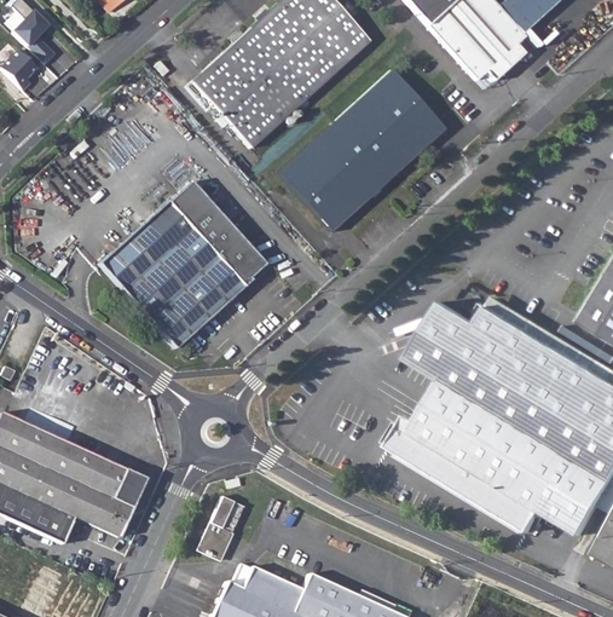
[(16,30),(48,62),(58,52),(40,34),(52,23),(28,0),(18,0),(15,4),(29,17),(16,30)]
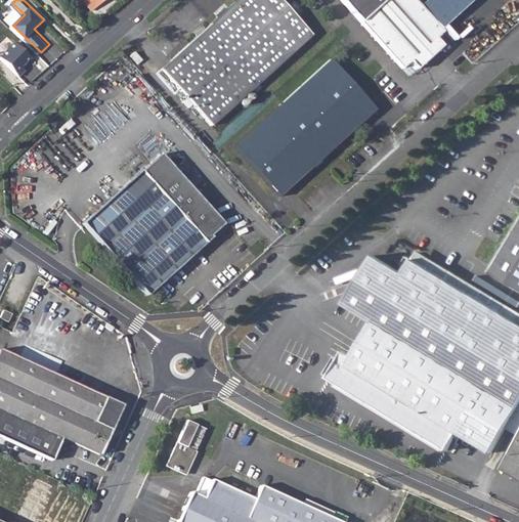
[(240,0),(215,23),(266,78),(315,33),(286,0),(240,0)]
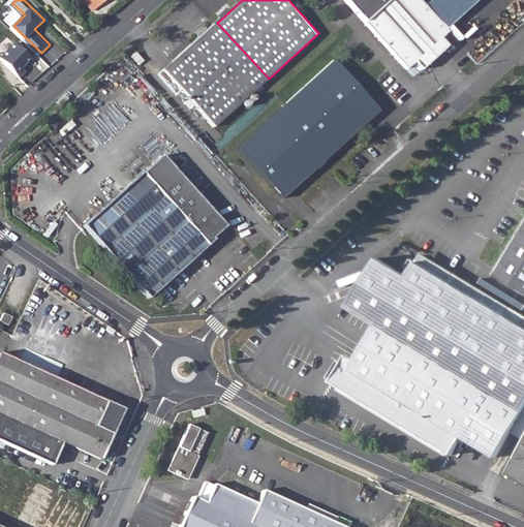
[(349,0),(410,67),(418,60),(425,67),(451,44),(443,37),(452,30),(425,0),(349,0)]
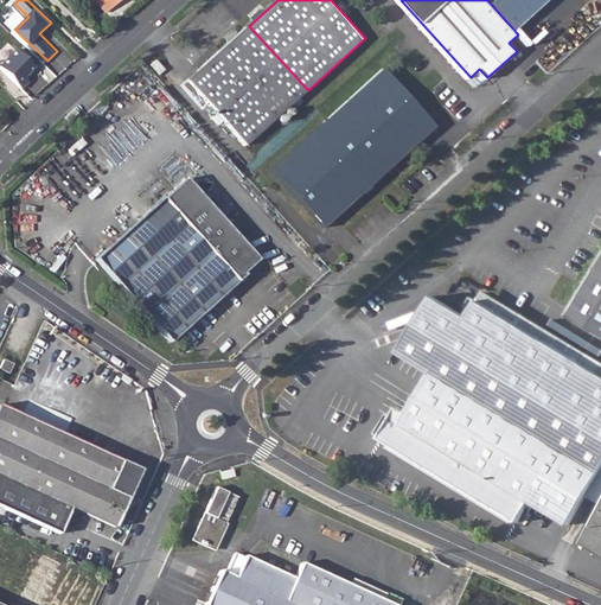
[(308,90),(249,26),(191,78),(249,144),(308,90)]
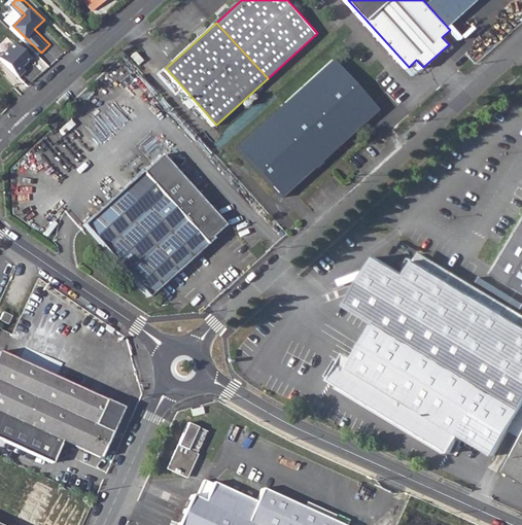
[(19,72),(34,58),(18,41),(2,56),(19,72)]
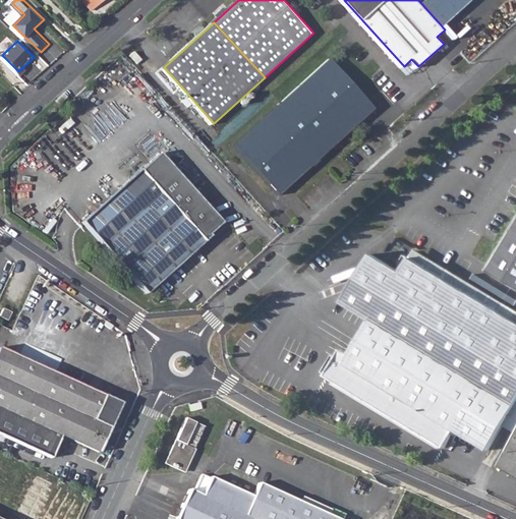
[(332,58),(284,102),(236,145),(281,194),(329,151),(378,108),(332,58)]
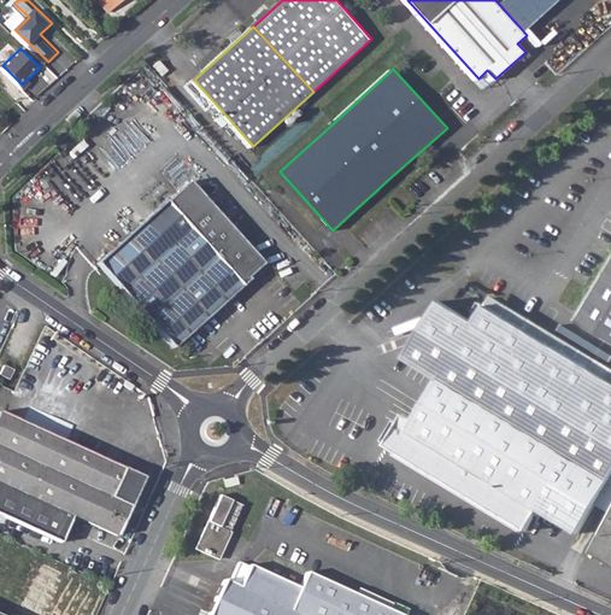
[(103,262),(178,345),(269,262),(193,179),(103,262)]
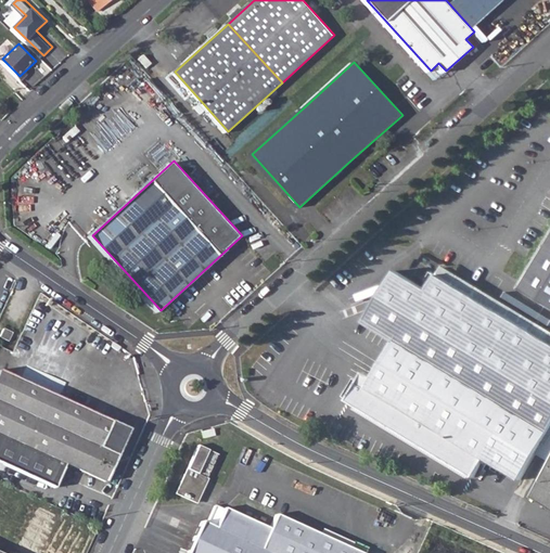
[(549,242),(523,286),(549,301),(549,242)]
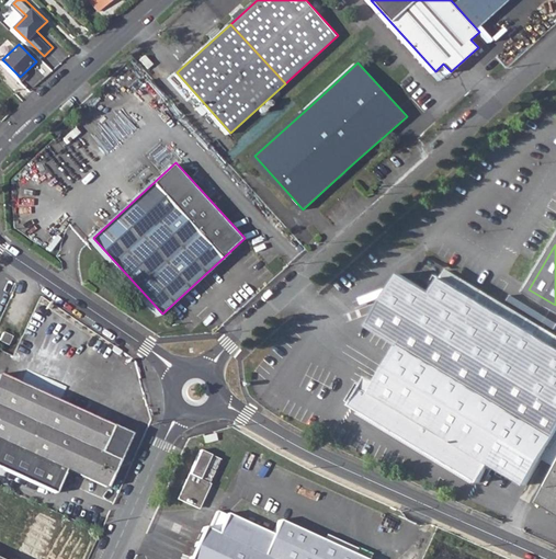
[(375,375),(359,401),(485,479),(496,460),(532,482),(555,443),(555,341),(447,276),(442,273),(437,282),(442,285),(439,291),(407,272),(374,324),(407,344),(385,380),(375,375)]
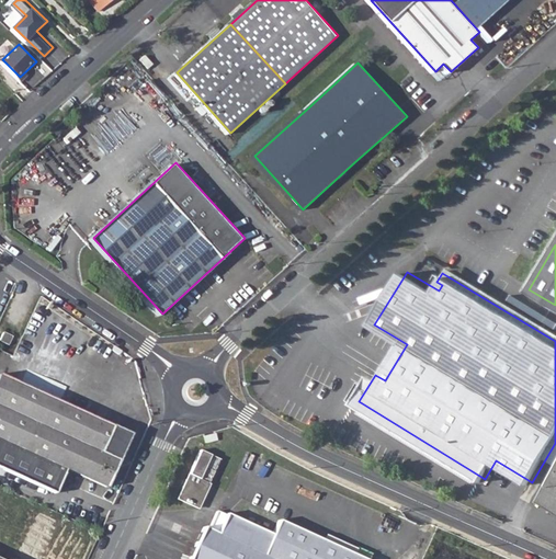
[(9,329),(4,338),(13,342),(18,333),(9,329)]
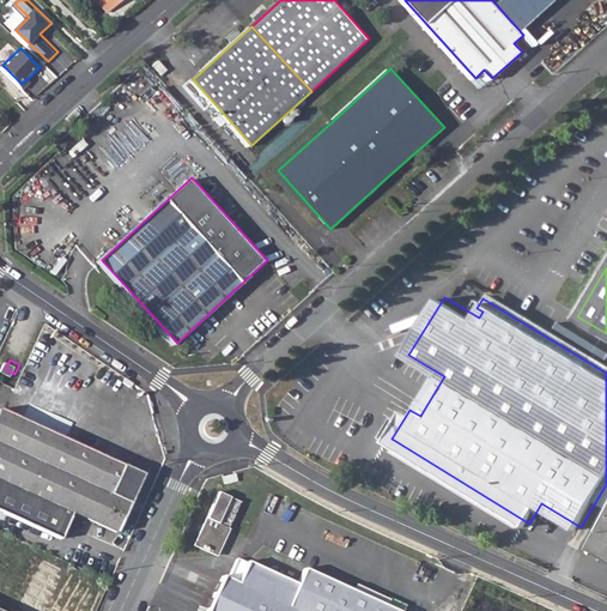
[(6,406),(0,418),(0,507),(67,538),(79,510),(122,530),(147,471),(6,406)]
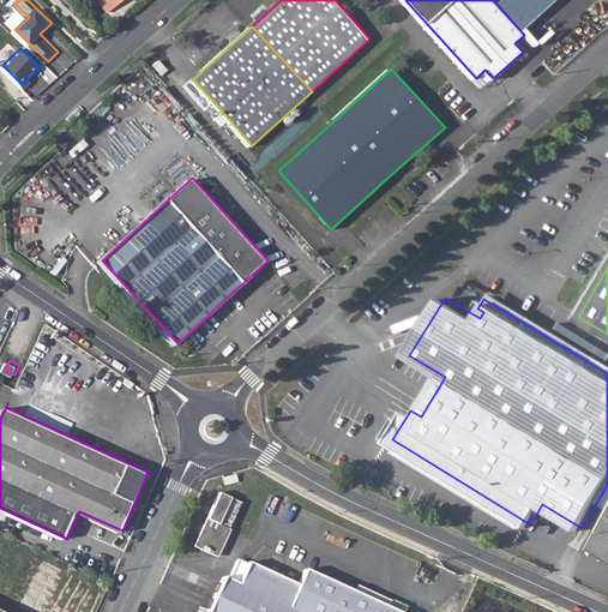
[(200,544),(222,553),(245,501),(224,492),(200,544)]
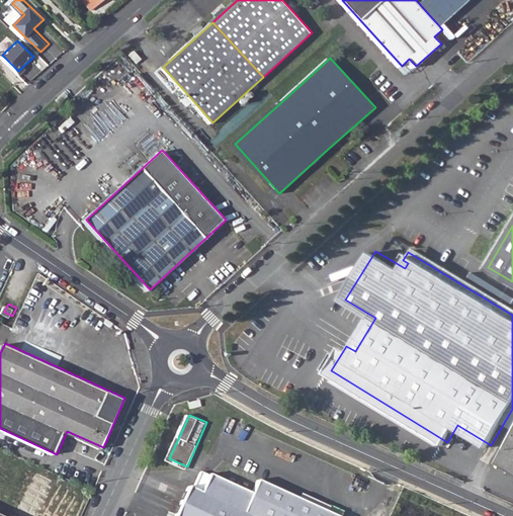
[(512,439),(499,462),(512,470),(512,439)]
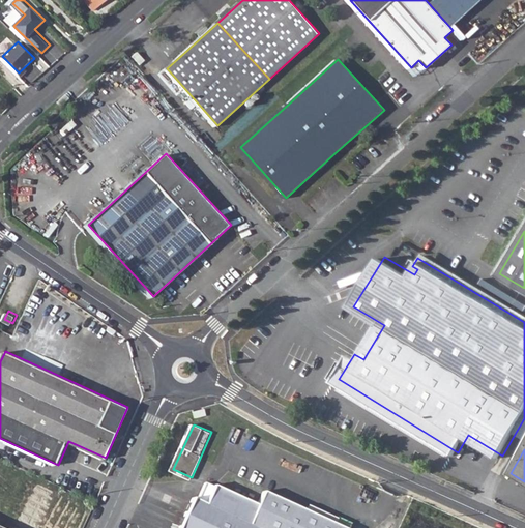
[(197,496),(181,527),(352,527),(268,490),(262,503),(250,497),(219,484),(217,485),(210,502),(202,498),(197,496)]
